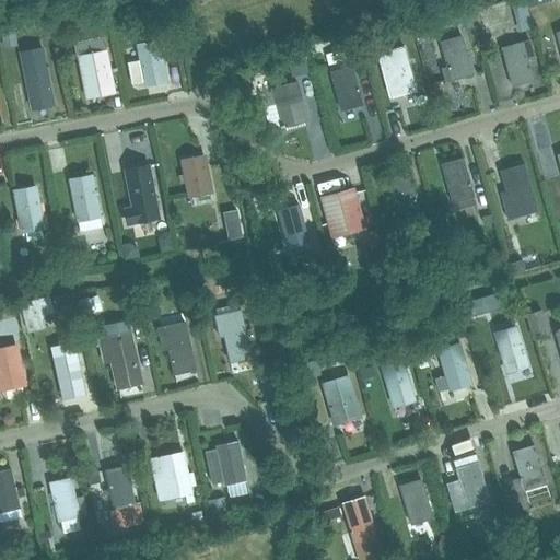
[(539,8),(528,11),(532,23),(541,21),(539,8)]
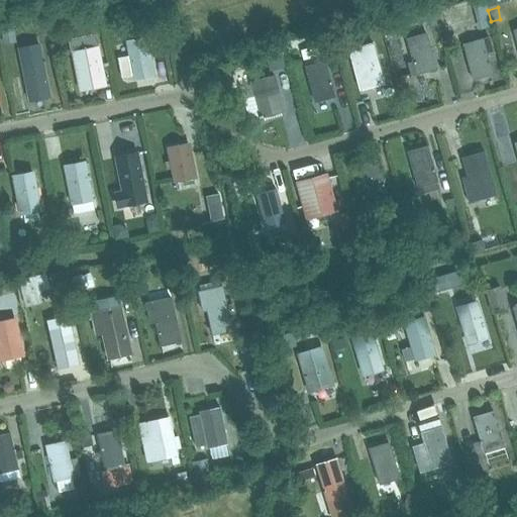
[(148,9),(128,12),(130,23),(150,20),(148,9)]
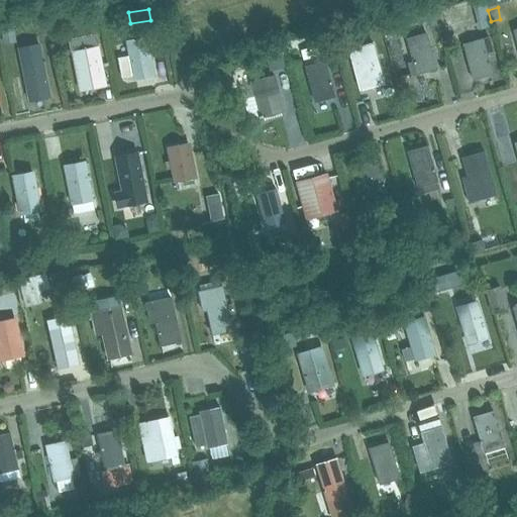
[(94,10),(80,13),(83,27),(97,24),(94,10)]
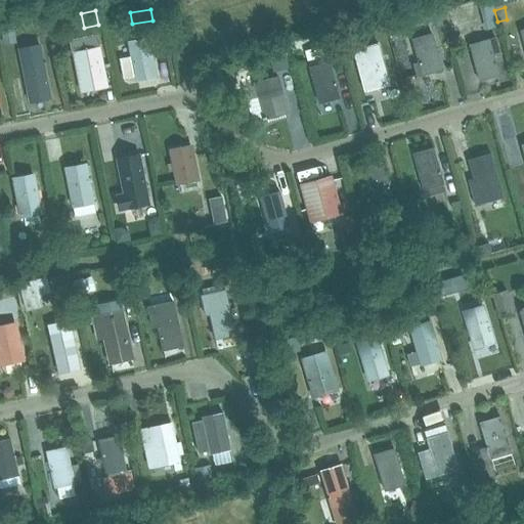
[(494,12),(485,15),(489,29),(498,27),(494,12)]
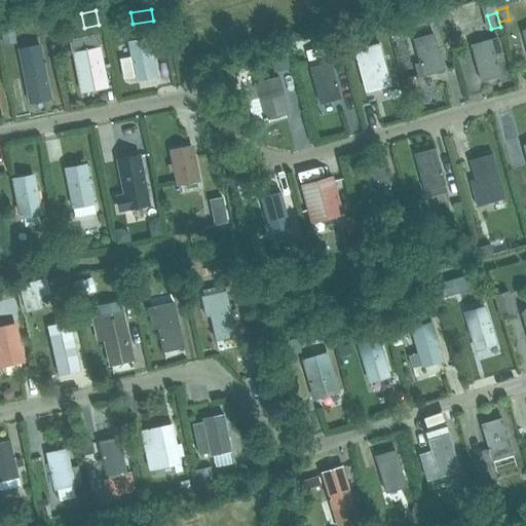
[(402,22),(387,26),(389,34),(404,30),(402,23),(402,22)]
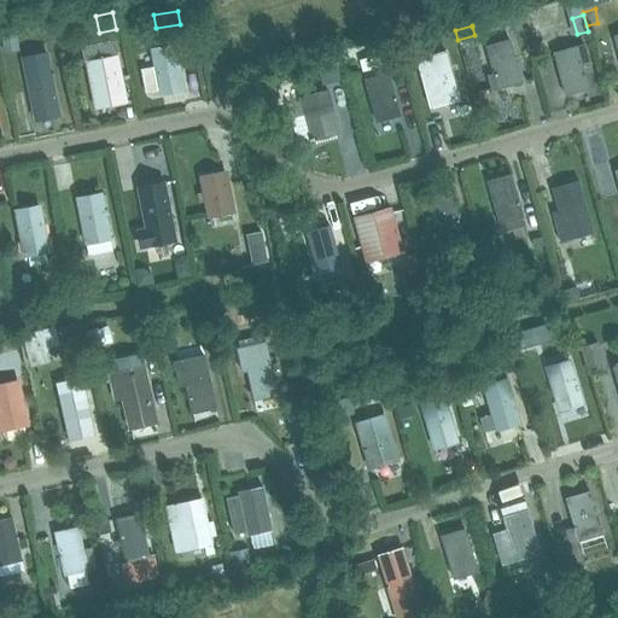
[(16,34),(3,36),(5,51),(18,47),(16,34)]
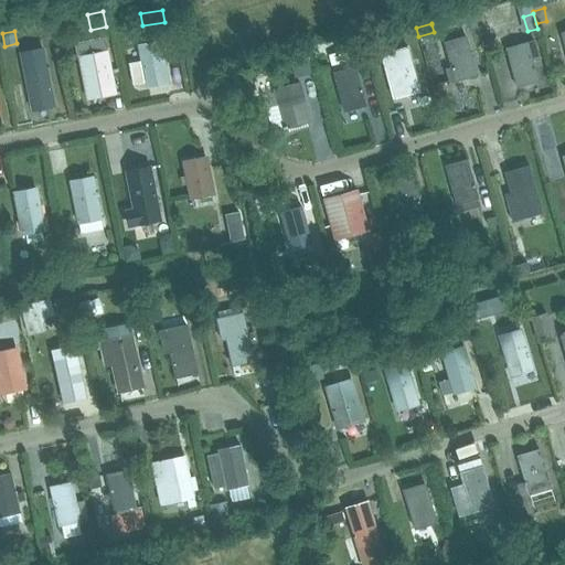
[(445,84),(475,75),(465,36),(435,45),(445,84)]
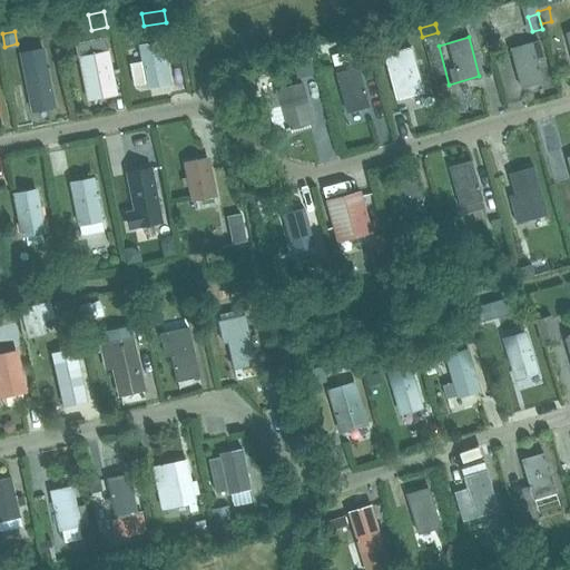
[(380,40),(373,41),(373,42),(375,49),(387,46),(385,39),(385,38),(380,40)]
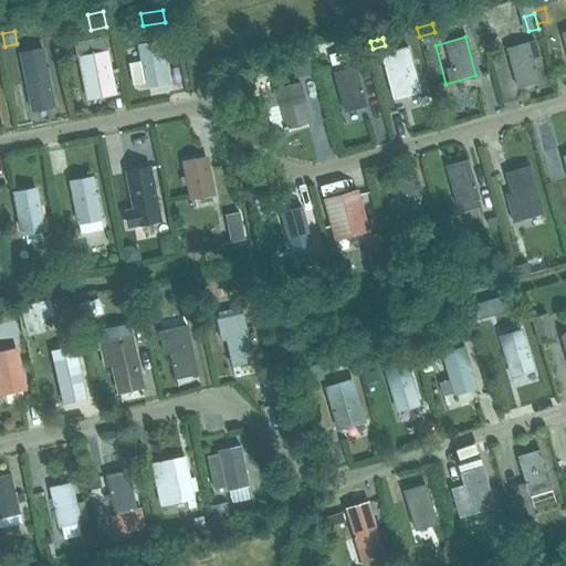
[(543,67),(535,42),(507,50),(519,88),(540,82),(536,69),(543,67)]
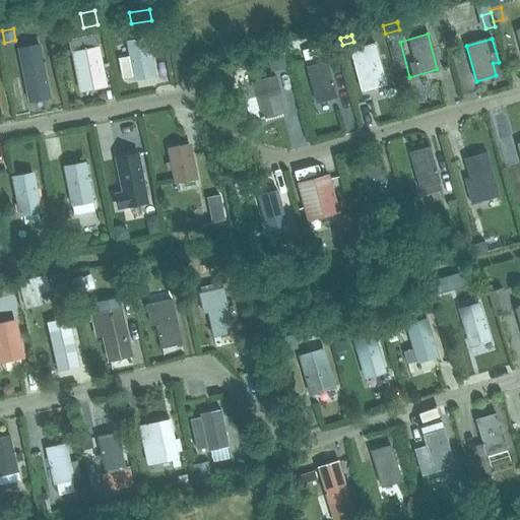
[(129,43),(132,57),(120,59),(124,78),(136,76),(136,79),(154,75),(147,40),(129,43)]
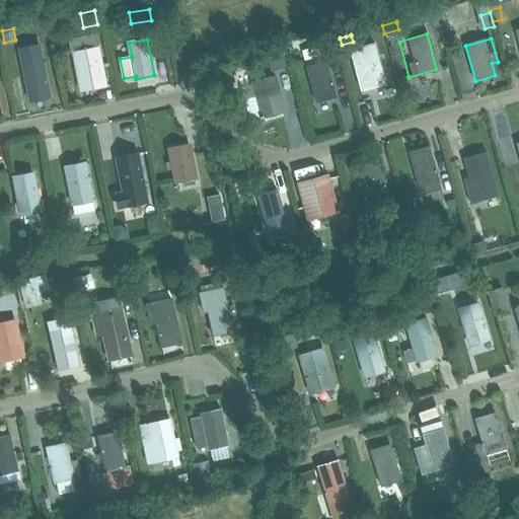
[(374,44),(351,50),(362,90),(367,88),(386,83),(374,44)]
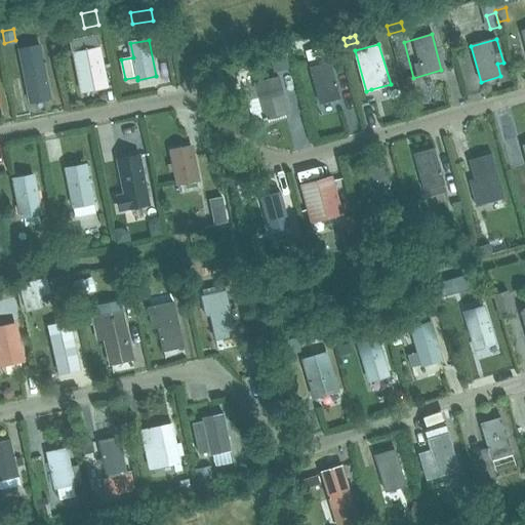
[(51,96),(42,47),(22,51),(32,101),(51,96)]
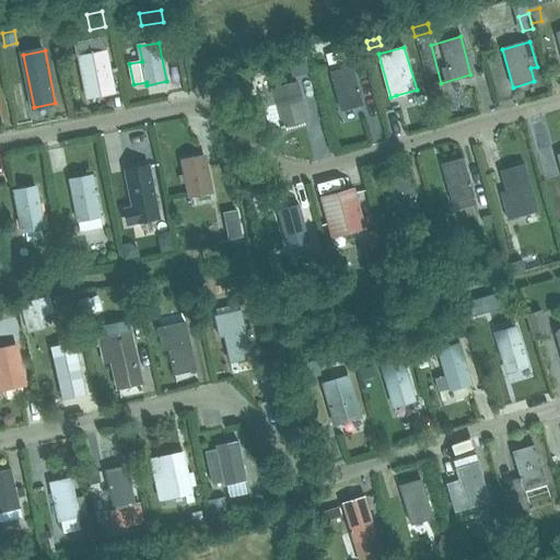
[(343,50),(326,55),(329,65),(347,60),(343,50)]
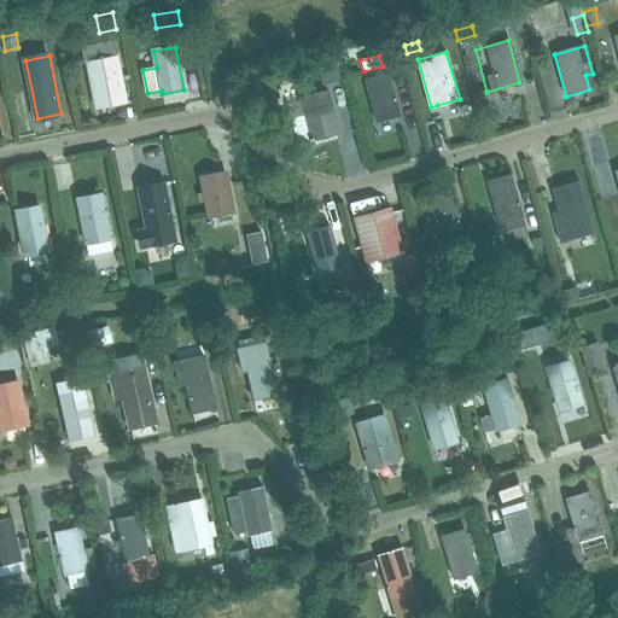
[(115,59),(92,63),(100,106),(123,101),(115,59)]
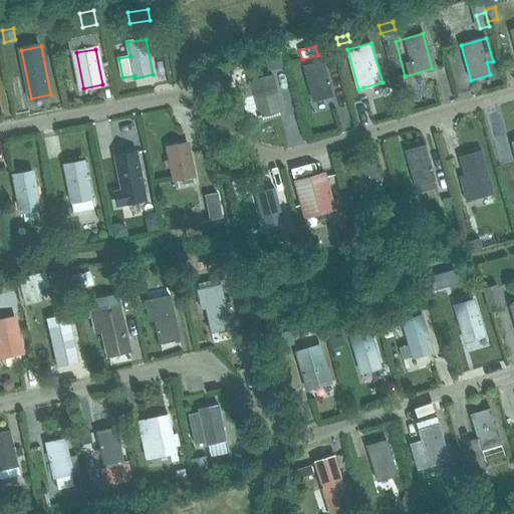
[(281,56),(272,58),(274,66),(283,64),(281,56)]
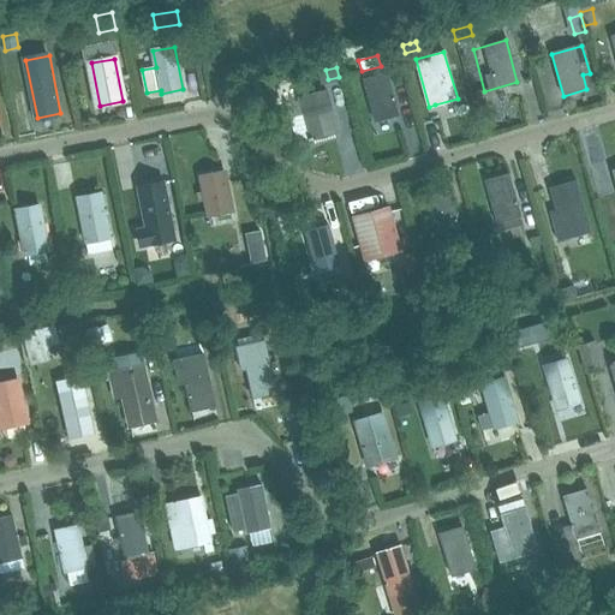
[(322,71),(311,73),(314,83),(324,81),(322,71)]
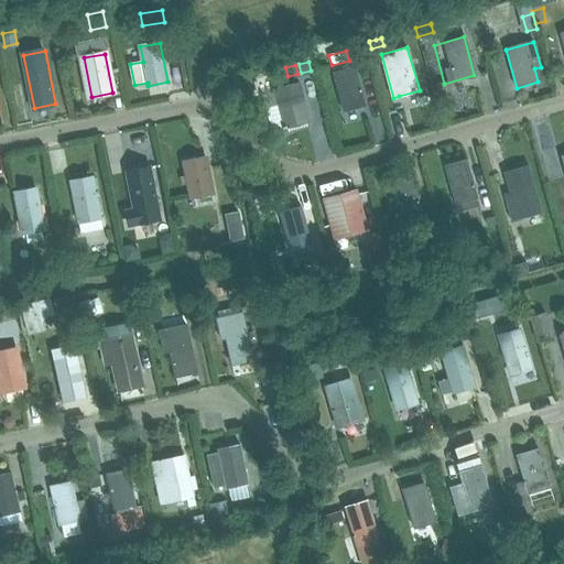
[(355,68),(334,74),(344,111),(365,106),(355,68)]
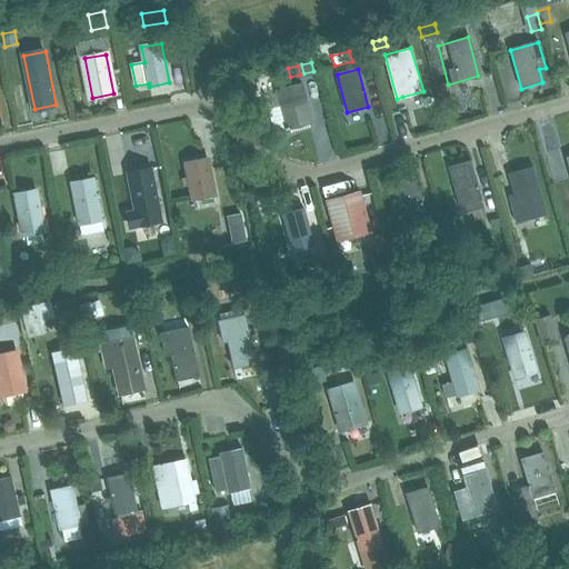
[(289,128),(312,122),(302,83),(277,90),(280,103),(271,106),(277,128),(287,126),(287,127),(286,127),(286,130),(290,129),(289,128)]
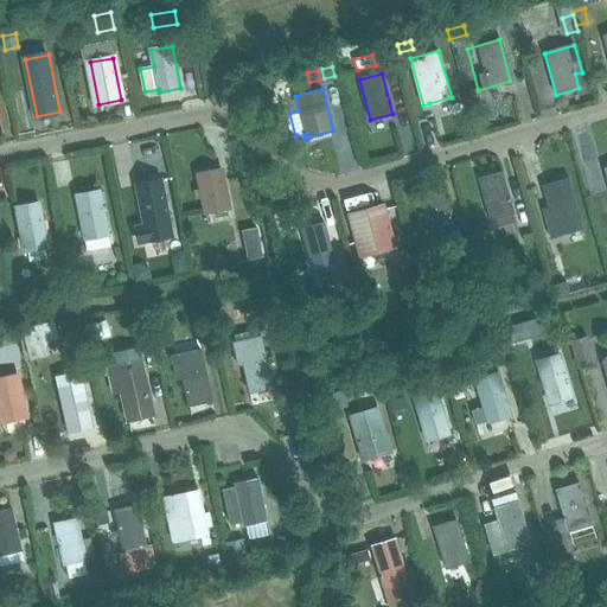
[(420,102),(410,106),(421,138),(430,134),(420,102)]
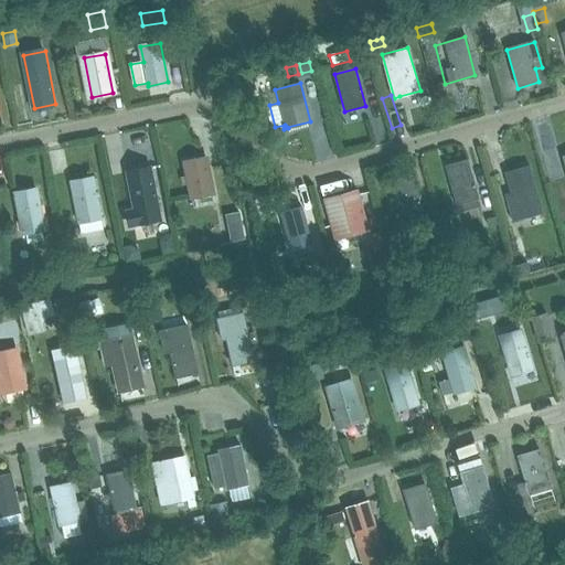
[(183,160),(191,199),(213,194),(205,156),(183,160)]
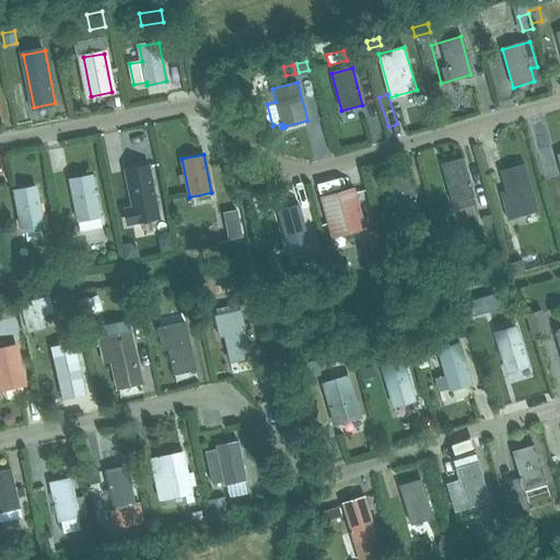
[(441,164),(452,202),(473,197),(462,159),(441,164)]
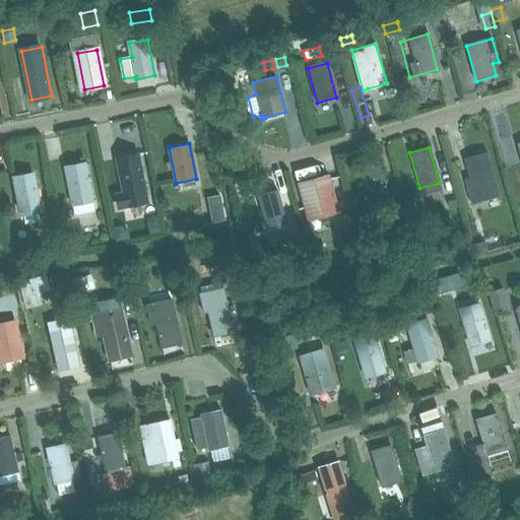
[(488,152),(464,158),(468,170),(470,169),(472,177),(465,179),(471,203),(500,196),(488,152)]
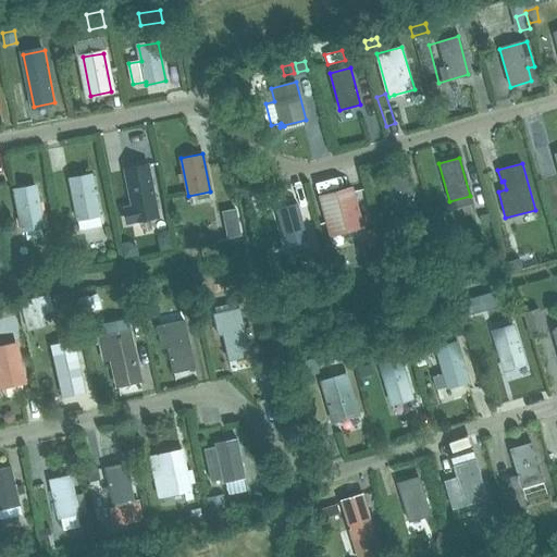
[(158,215),(147,164),(126,169),(134,207),(125,209),(127,221),(158,215)]
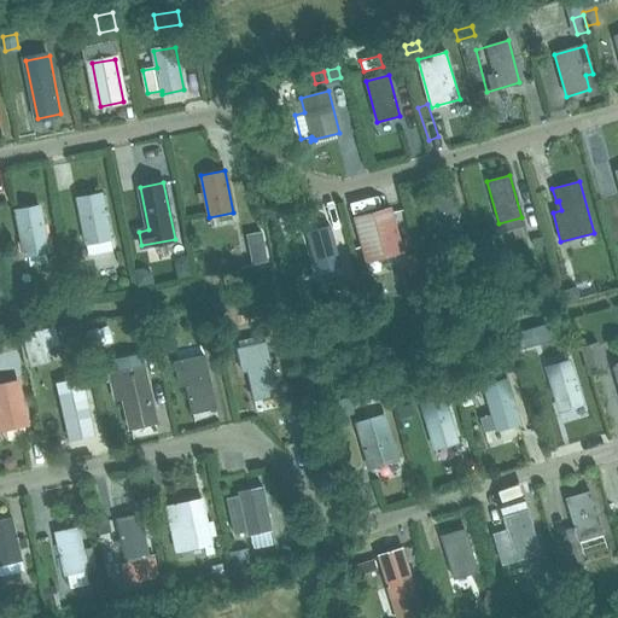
[(449,192),(425,198),(437,240),(460,234),(449,192)]
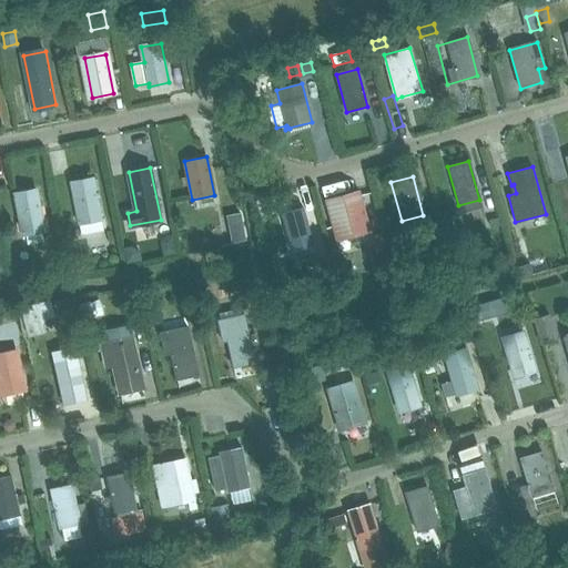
[(93,179),(71,183),(81,234),(103,230),(95,190),(93,180),(93,179)]
